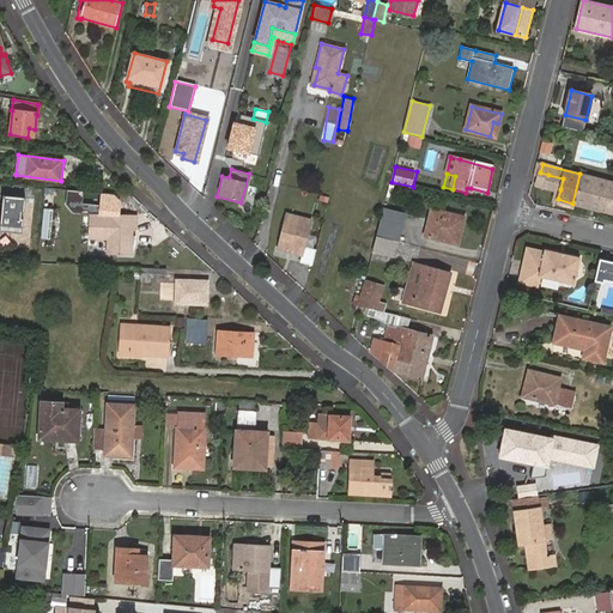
[(612,181),(580,174),(572,204),(601,210),(612,212),(612,181)]
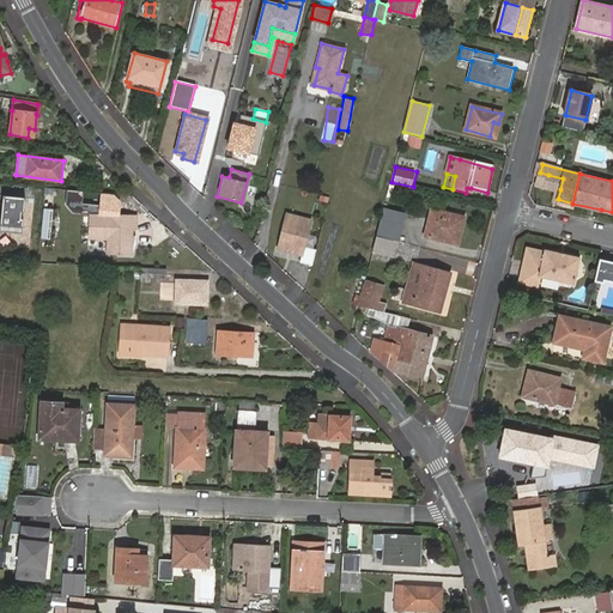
[(563,178),(548,175),(546,186),(560,189),(563,178)]
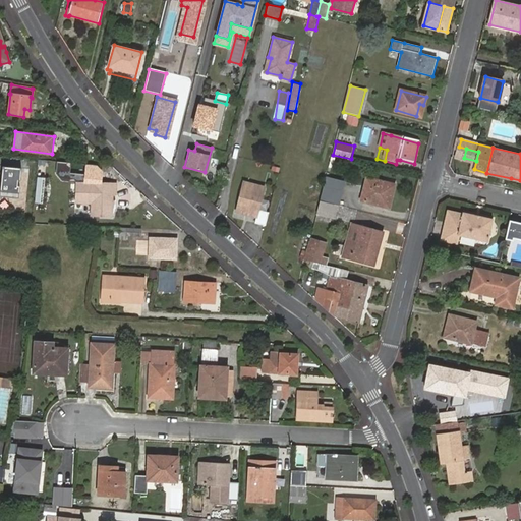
[(21,180),(22,168),(3,166),(0,196),(19,198),(20,185),(18,185),(18,180),(21,180)]
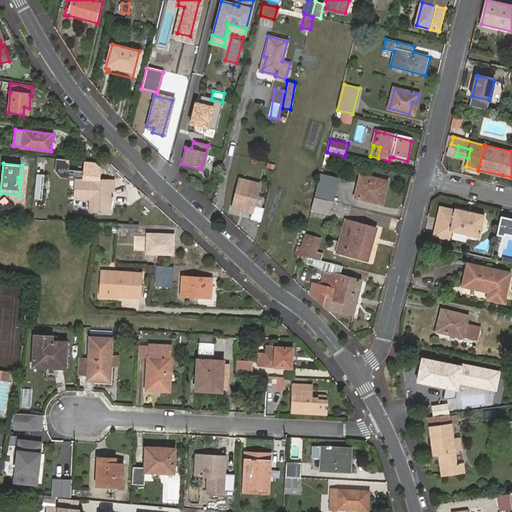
[(336,177),(320,173),(316,189),(333,193),(336,177)]
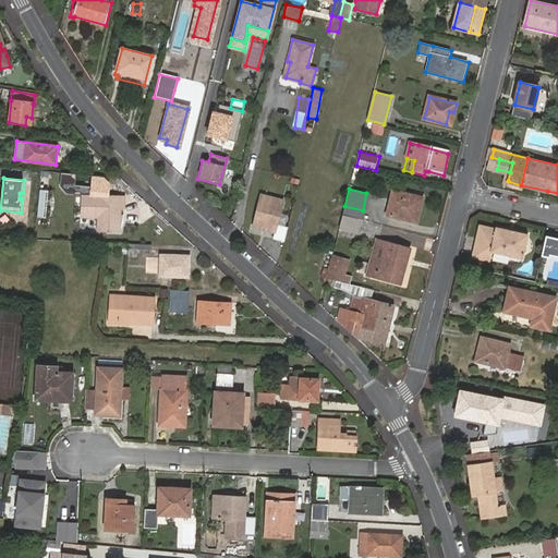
[(45,218),(48,191),(39,190),(37,217),(45,218)]
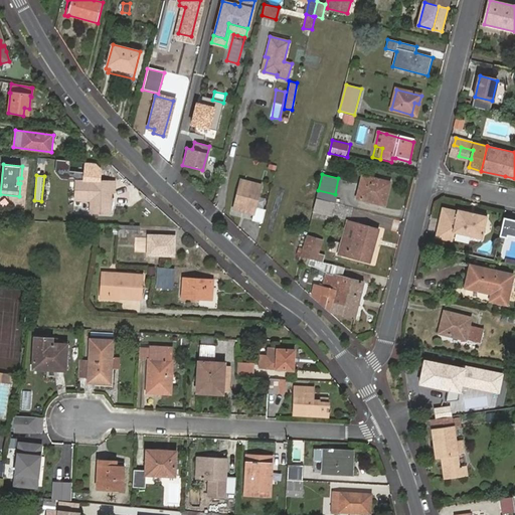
[(258,205),(263,183),(239,177),(232,207),(254,213),(252,218),(263,221),(267,207),(258,205)]
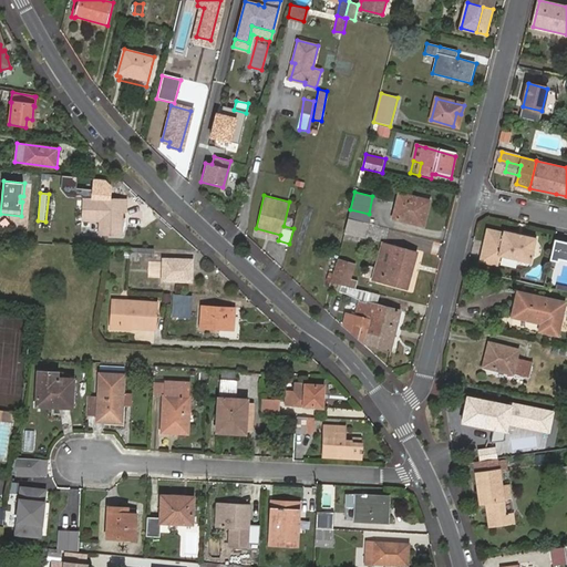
[(424,215),(428,202),(400,195),(394,219),(423,227),(428,216),(424,215)]
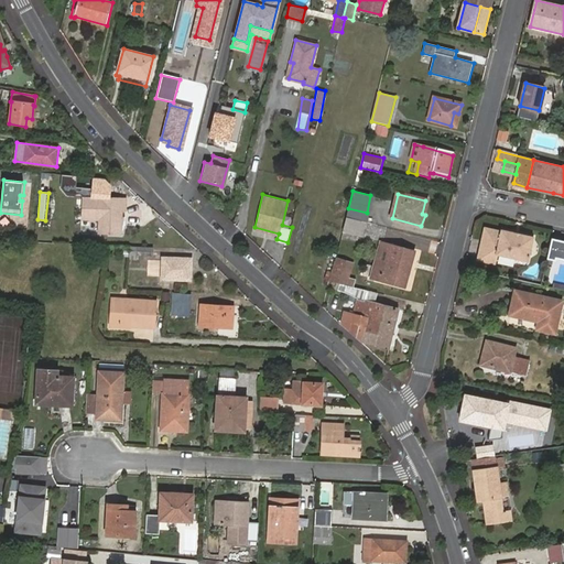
[(126,197),(83,196),(82,218),(99,219),(99,232),(122,232),(122,209),(126,209),(126,197)]
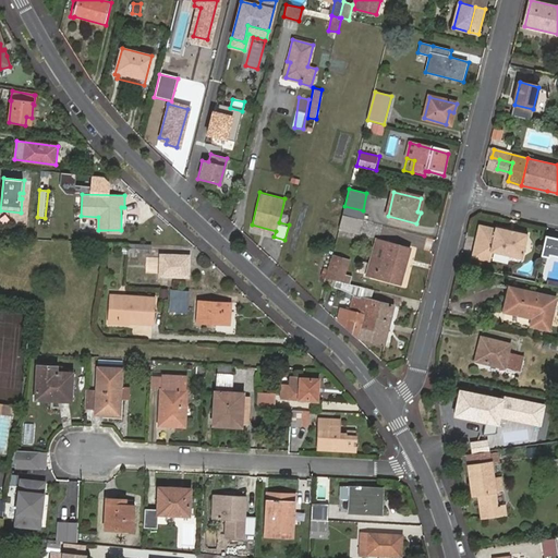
[(363,210),(344,206),(342,215),(361,219),(363,210)]
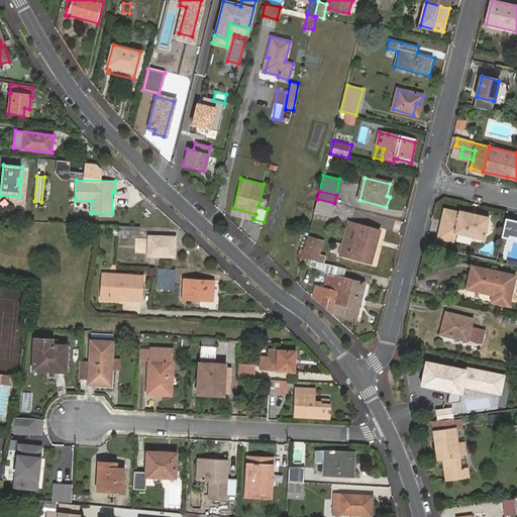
[(334,203),(317,199),(313,212),(330,216),(334,203)]
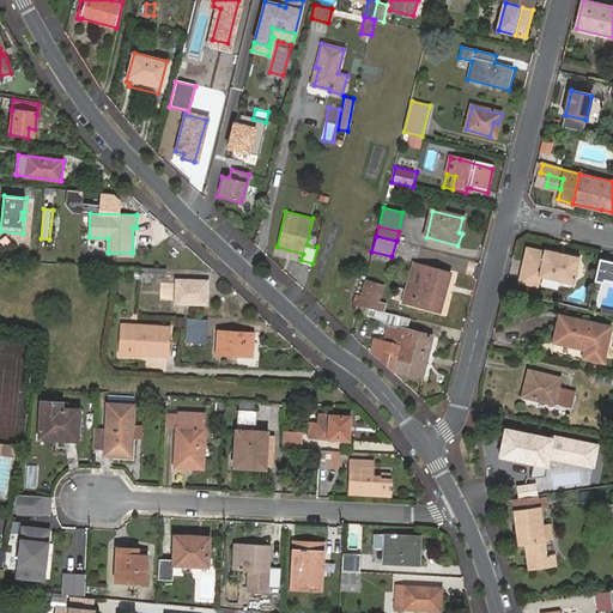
[(534,279),(542,280),(545,273),(569,278),(569,280),(574,280),(574,279),(576,279),(582,253),(569,250),(569,253),(560,250),(560,248),(547,246),(546,247),(545,249),(530,246),(523,278),(533,280),(534,279)]
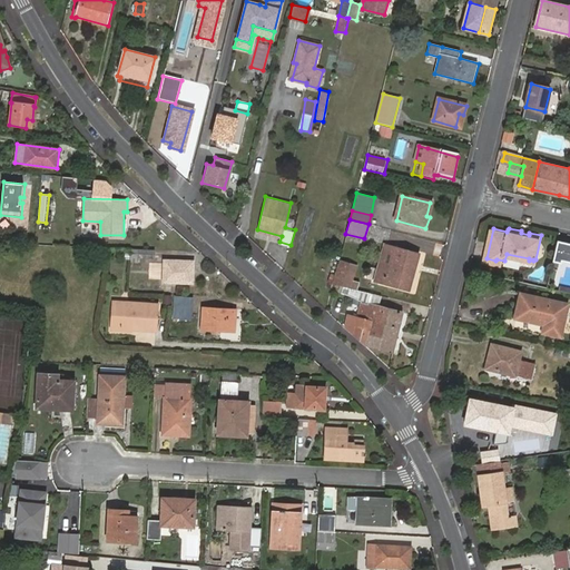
[(569,242),(558,239),(553,261),(561,263),(562,259),(569,261),(569,242)]
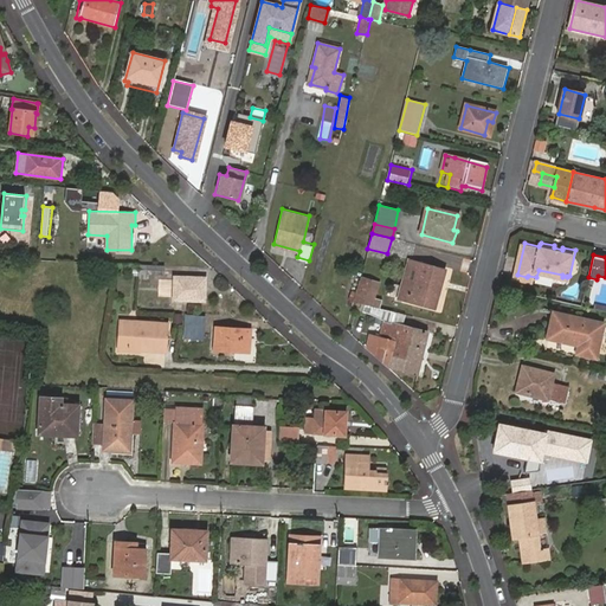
[(410,259),(403,285),(397,284),(394,296),(434,308),(438,295),(440,296),(446,270),(410,259)]
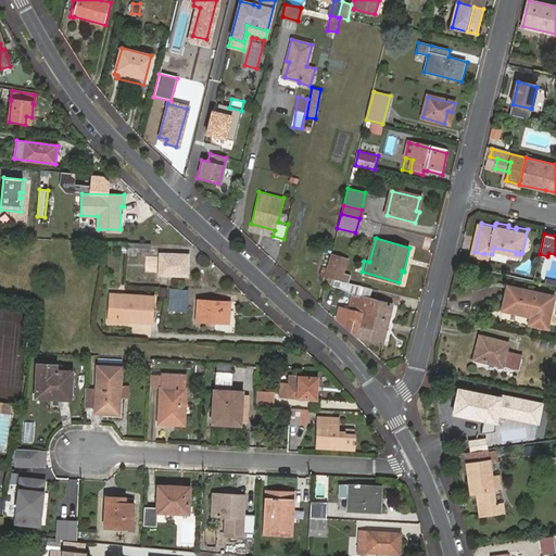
[(137,242),(137,251),(150,251),(150,243),(137,242)]
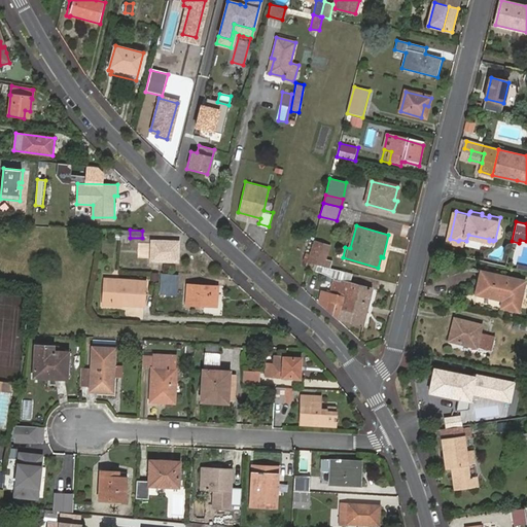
[(153,241),(152,260),(179,261),(180,241),(153,241)]
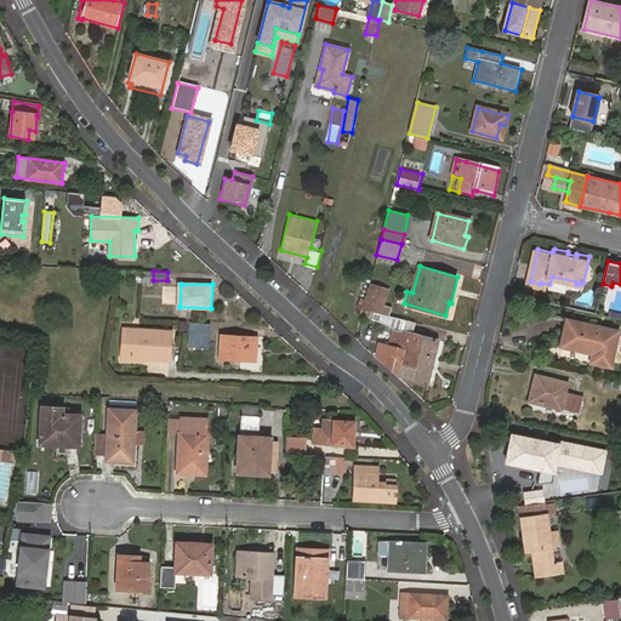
[(372,284),(365,308),(389,315),(392,306),(385,303),(388,290),(372,284)]
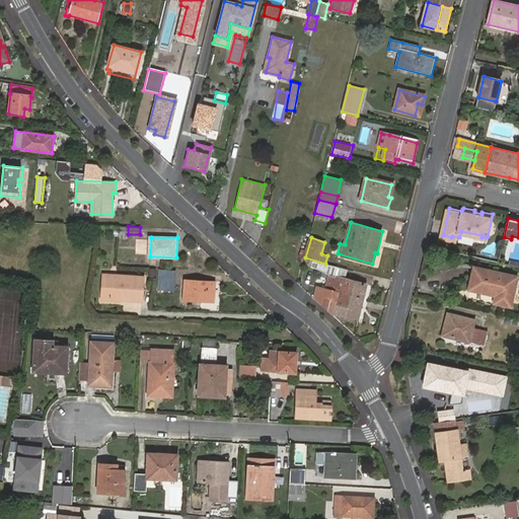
[(305,257),(303,257),(301,264),(329,276),(325,288),(339,291),(336,304),(348,308),(346,318),(358,321),(367,286),(335,277),(338,267),(325,264),(305,257)]
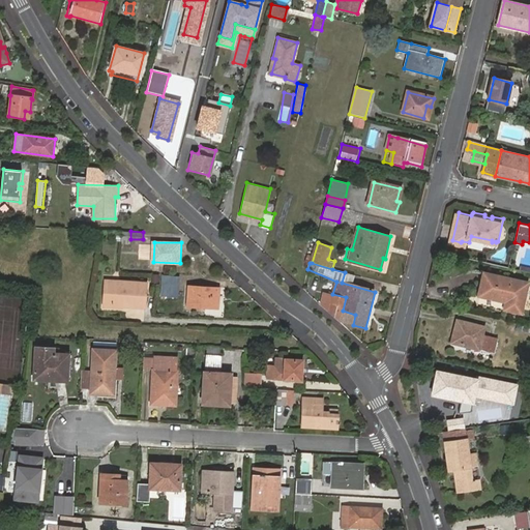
[(529,283),(484,273),(480,296),(507,301),(505,310),(523,313),(529,283)]
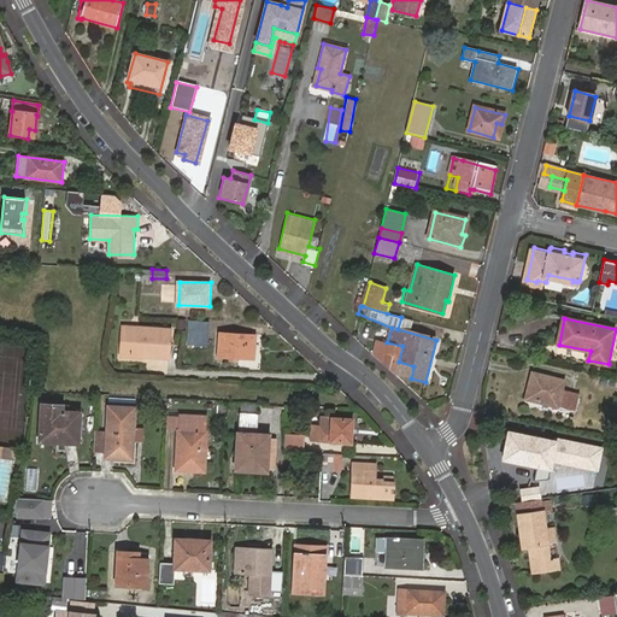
[(197,321),(195,329),(210,330),(211,322),(197,321)]
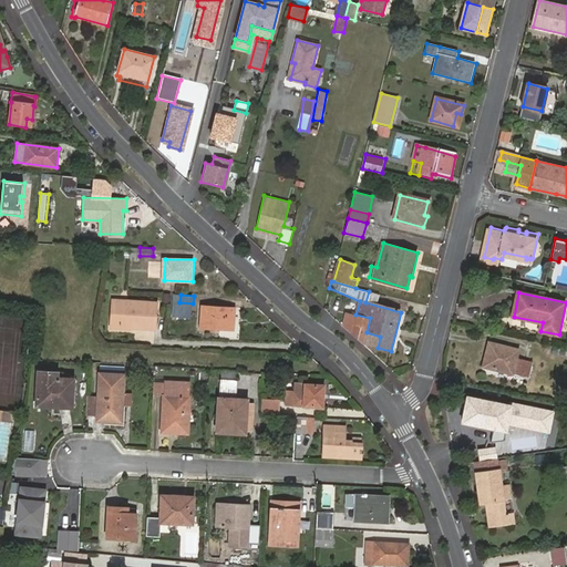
[(121,305),(112,303),(110,327),(130,329),(131,322),(143,323),(143,327),(153,328),(155,302),(121,299),(121,305)]
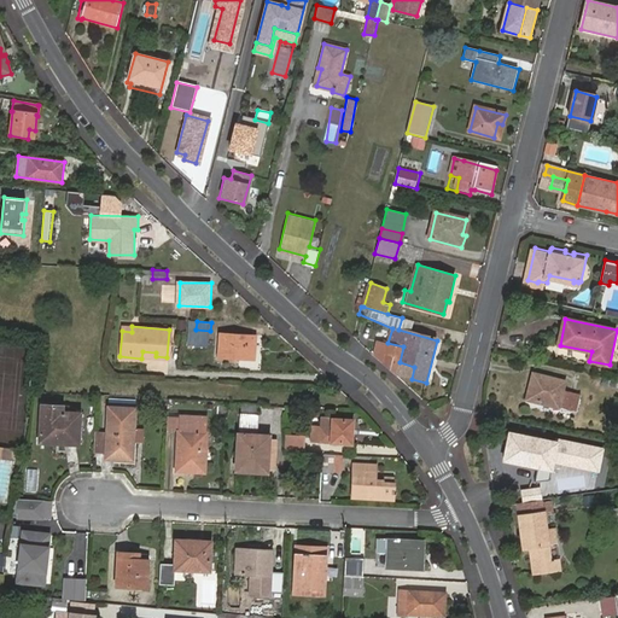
[(251,345),(256,345),(257,336),(221,333),(220,356),(251,357),(251,345)]
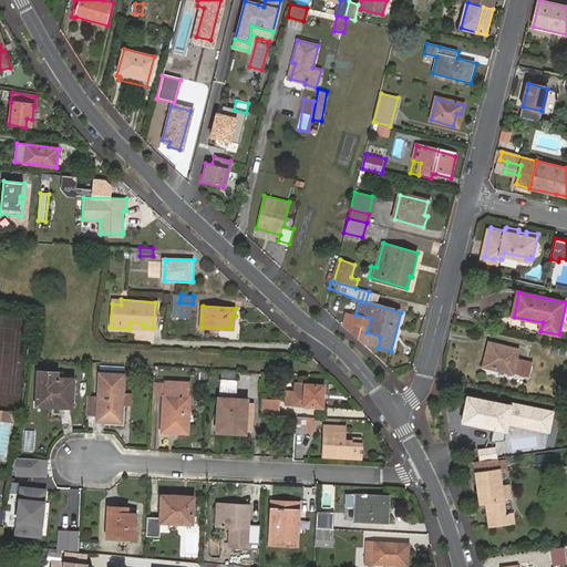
[(351,332),(364,344),(378,348),(380,337),(367,332),(370,318),(356,315),(347,312),(343,326),(351,332)]
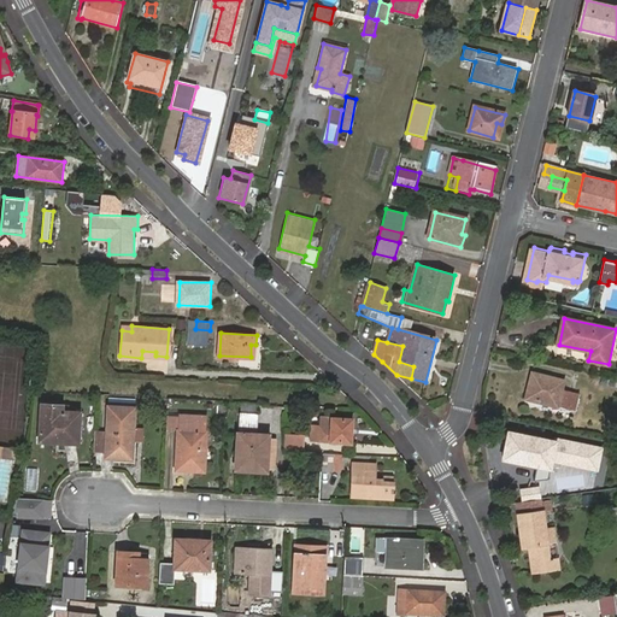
[(521,398),(533,400),(576,411),(581,395),(562,391),(564,381),(540,374),(528,371),(521,398)]
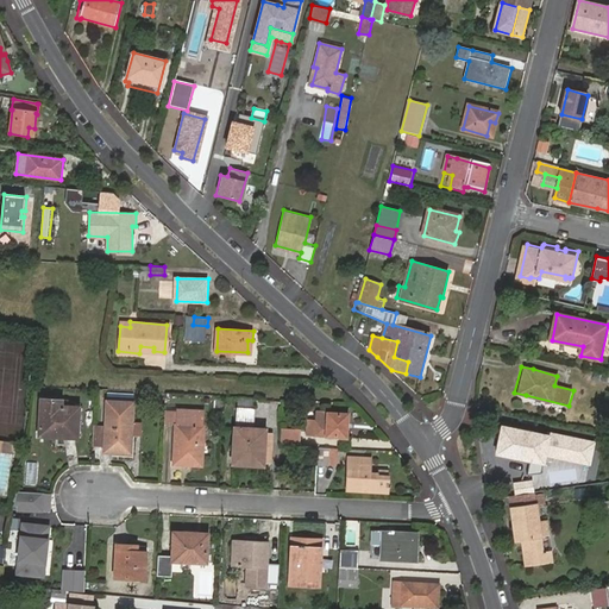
[(105,447),(105,449),(127,450),(129,424),(132,424),(133,395),(108,393),(106,427),(94,426),(93,446),(105,447)]
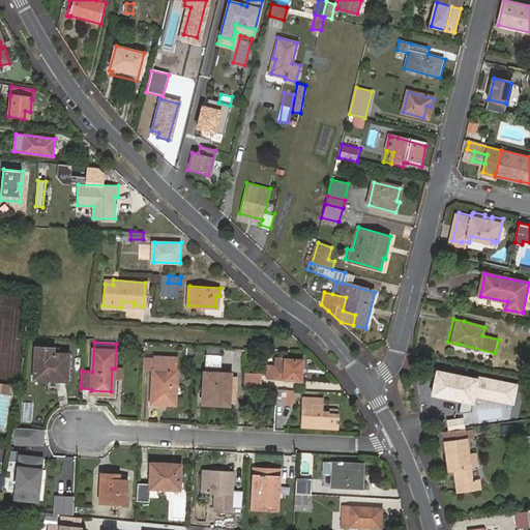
[(36,347),(34,378),(47,379),(48,376),(67,377),(68,354),(54,353),(54,348),(36,347)]
